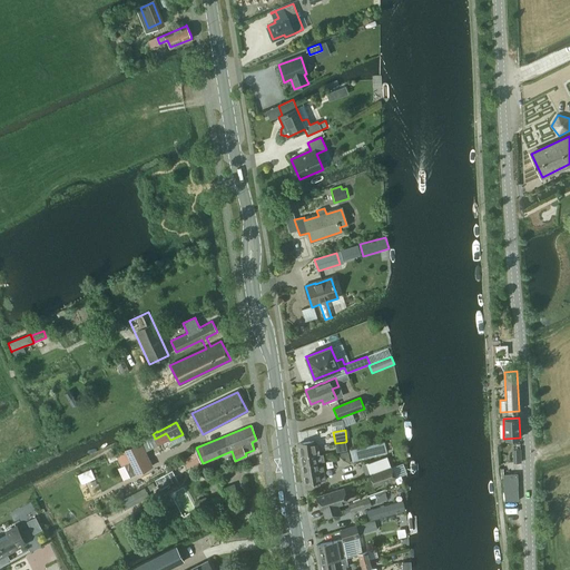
[(154,435),(116,454),(117,458),(121,467),(128,479),(136,475),(150,468),(143,453),(145,451),(158,444),(155,439),(154,435)]
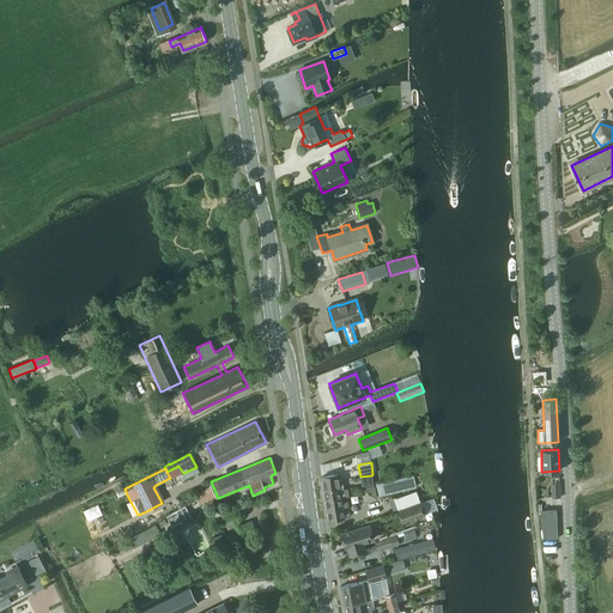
[(169,474),(174,481),(183,477),(178,469),(169,474)]
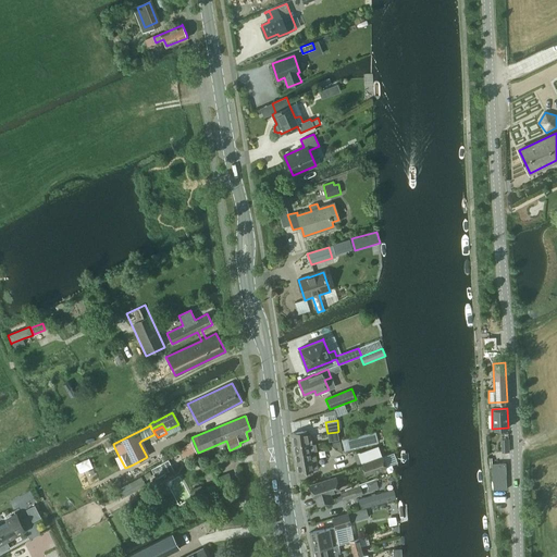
[(307,435),(306,431),(293,434),(294,444),(308,442),(308,438),(310,438),(310,435),(307,435)]
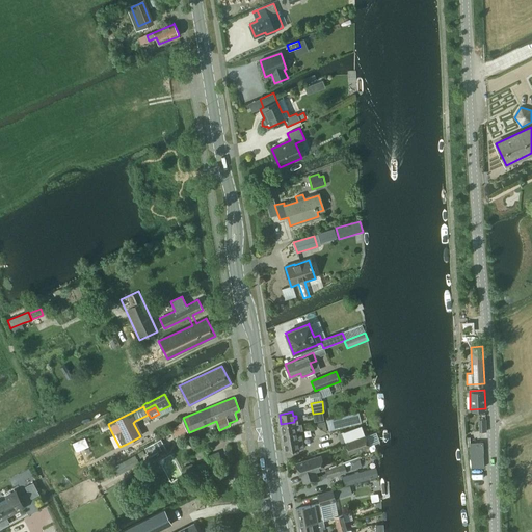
[(314,422),(324,420),(322,413),(313,414),(314,422)]
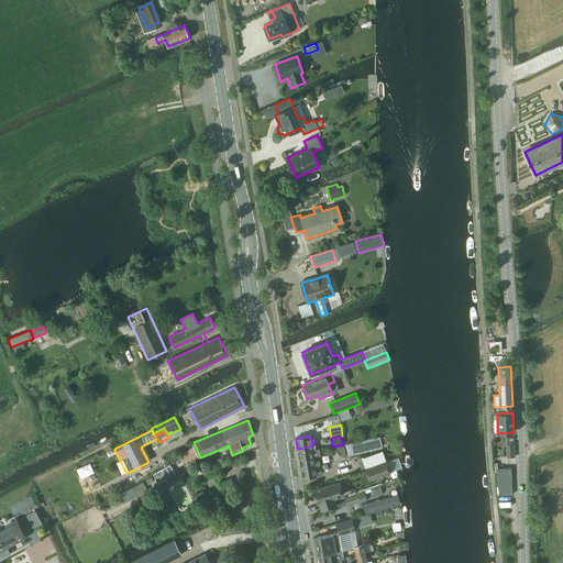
[(349,455),(381,446),(378,438),(346,445),(349,455)]
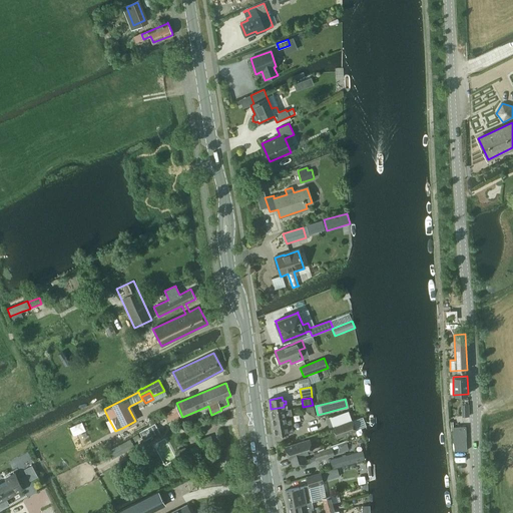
[(287,410),(286,404),(284,404),(284,407),(271,409),(272,418),(292,415),(291,409),(287,410)]
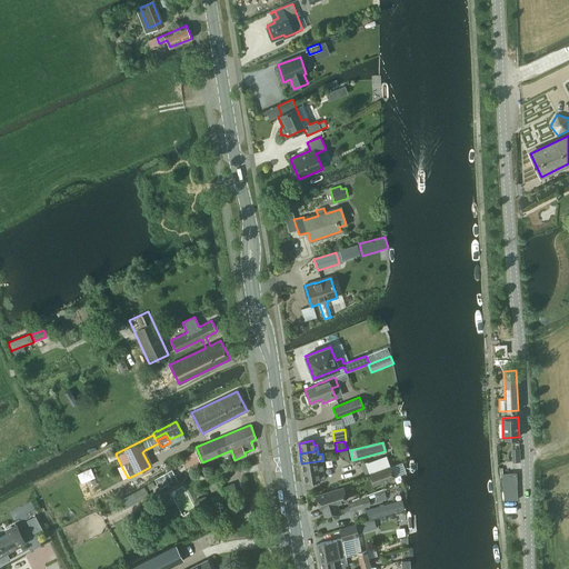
[(337,466),(350,465),(348,451),(336,452),(337,466)]
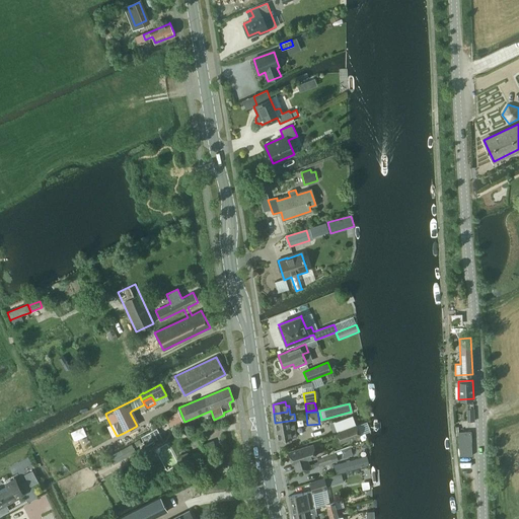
[(290,426),(289,421),(295,420),(275,423),(278,440),(292,438),(295,437),(293,425),(290,426)]
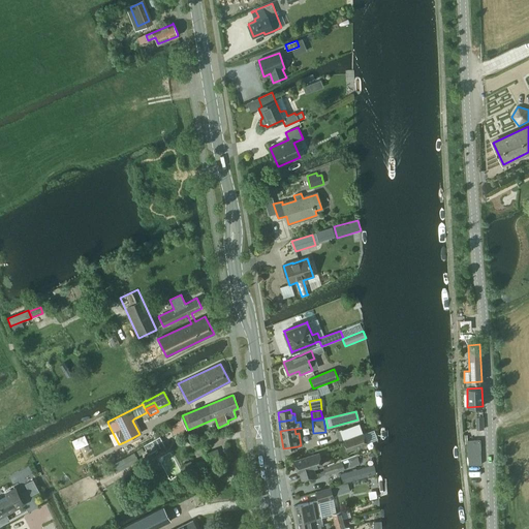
[(377,439),(374,430),(343,441),(347,452),(377,439)]
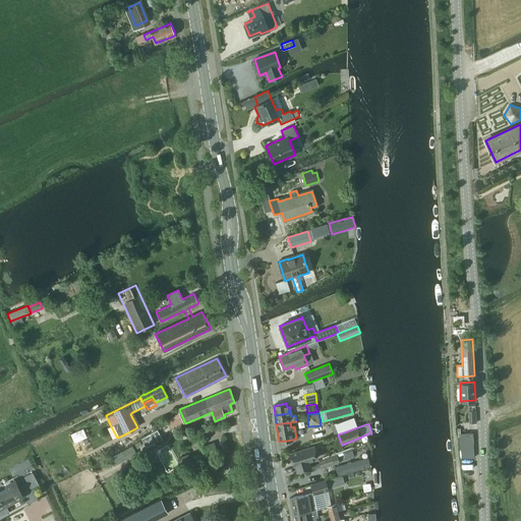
[(70,435),(73,443),(87,437),(82,428),(70,435)]
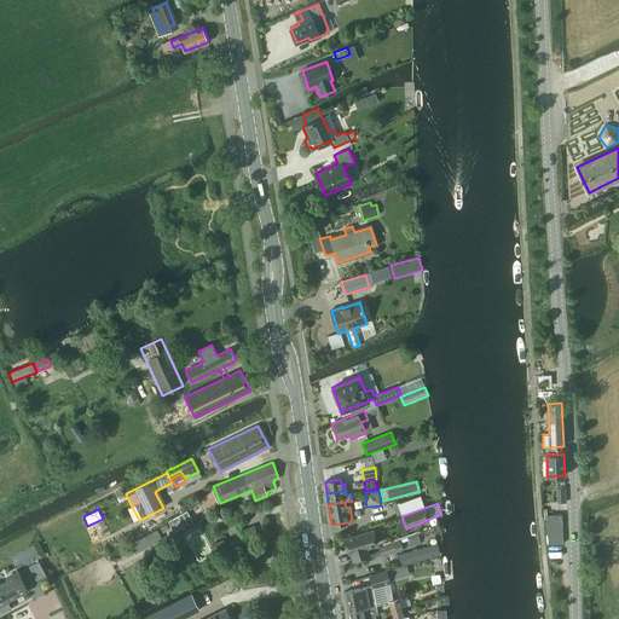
[(187,510),(168,521),(174,532),(194,521),(187,510)]
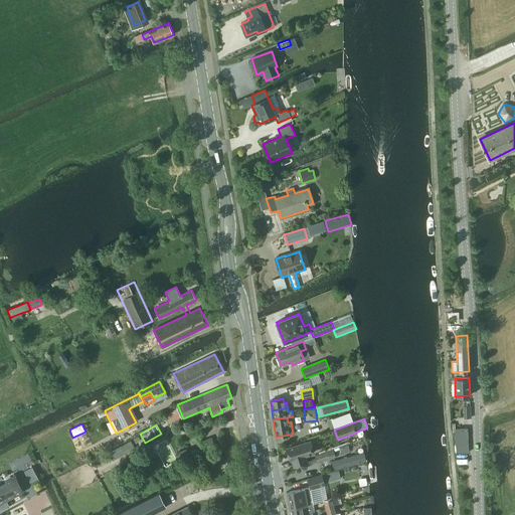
[(456,453),(457,453),(468,453),(467,428),(455,428),(456,453)]
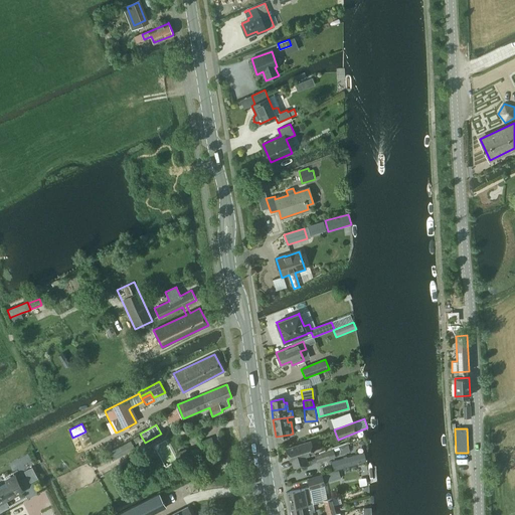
[(118,439),(121,444),(131,439),(128,433),(118,439)]
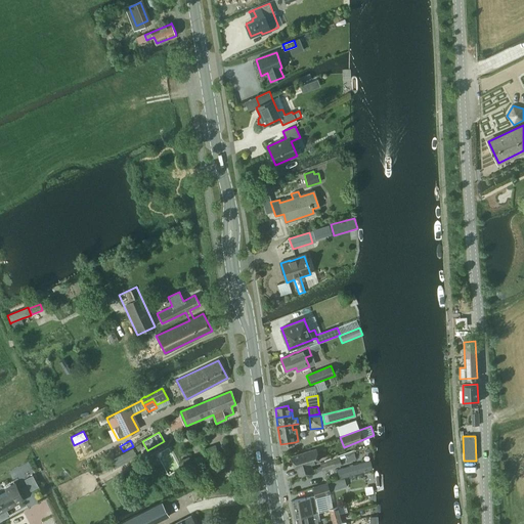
[(110,461),(114,468),(137,456),(133,448),(110,461)]
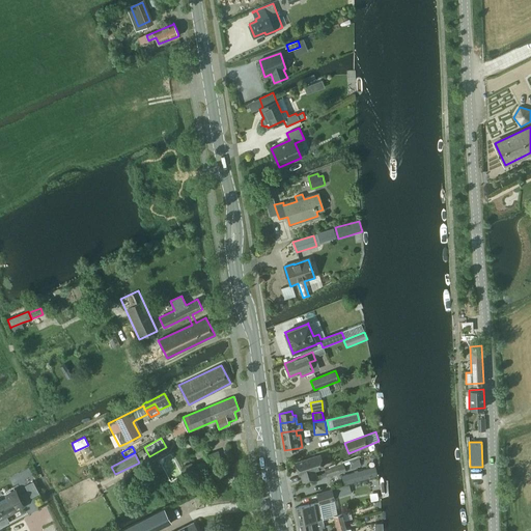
[(319,455),(296,463),(300,474),(301,474),(303,480),(316,477),(314,470),(323,467),(319,455)]
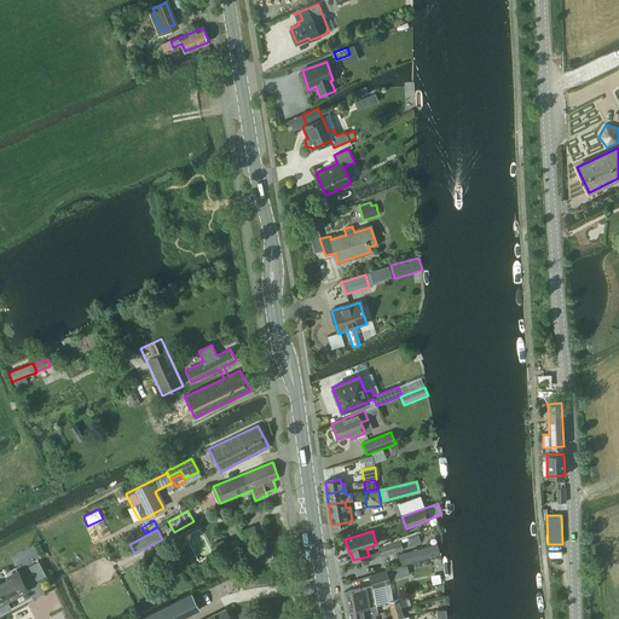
[(224,539),(212,543),(214,553),(226,548),(224,539)]
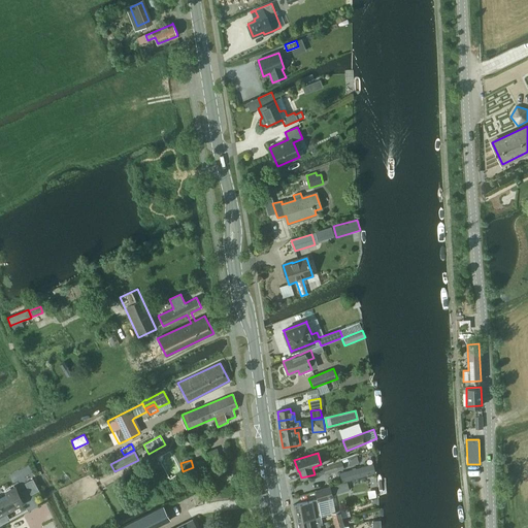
[(325,475),(344,469),(341,462),(323,468),(325,475)]
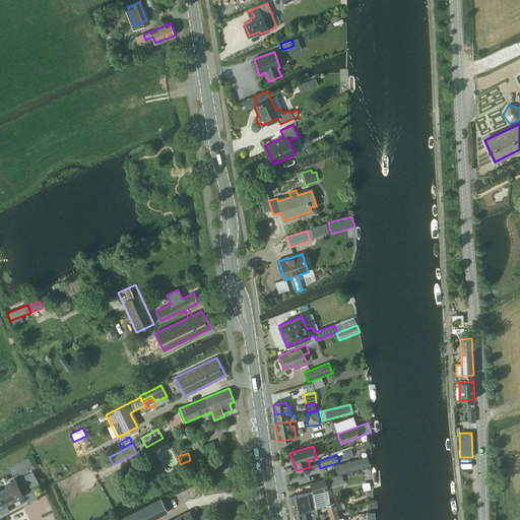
[(370,467),(368,457),(350,462),(350,460),(346,461),(347,463),(334,466),(336,476),(370,467)]
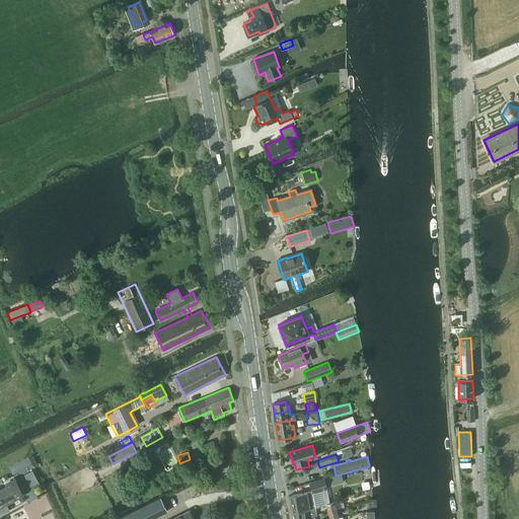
[(38,482),(31,471),(24,474),(30,486),(38,482)]
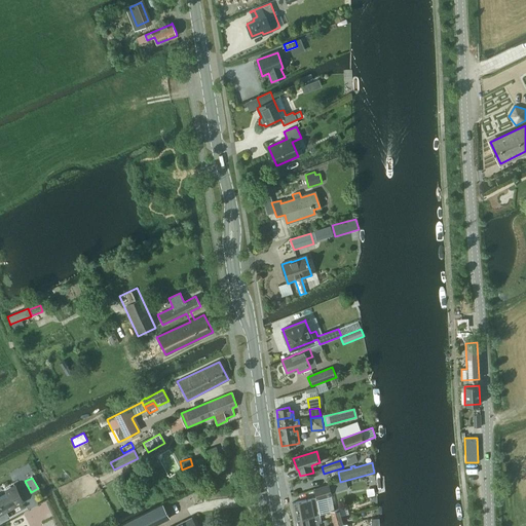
[(313,490),(316,498),(316,499),(327,496),(331,495),(331,494),(348,488),(345,481),(337,483),(313,490)]
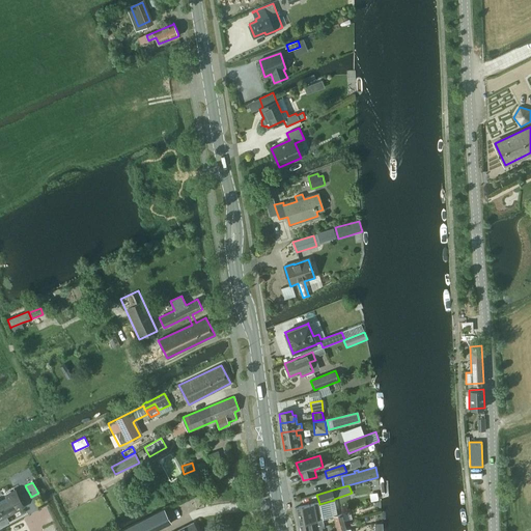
[(0,527),(9,523),(5,514),(14,510),(14,509),(22,504),(16,492),(0,499),(0,527)]
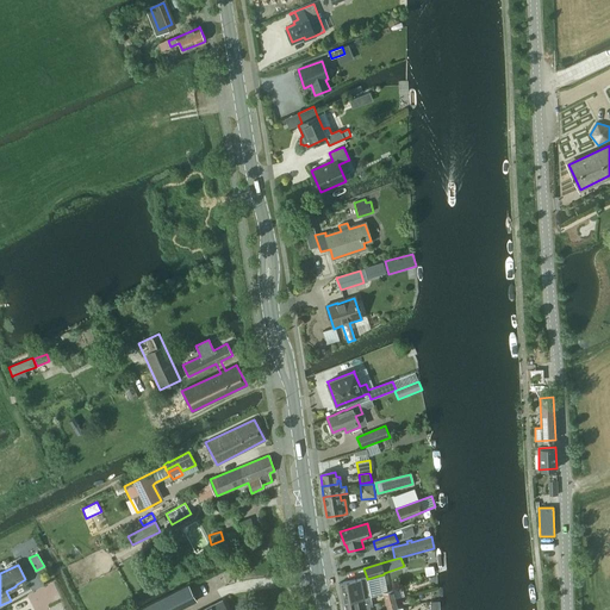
[(338,584),(343,602),(366,598),(371,597),(383,593),(379,576),(367,579),(367,578),(360,579),(338,584)]
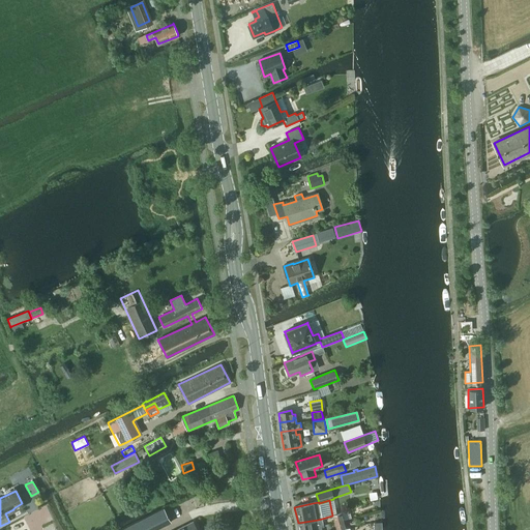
[(164,507),(142,519),(147,529),(156,529),(172,523),(167,513),(165,509),(164,507)]
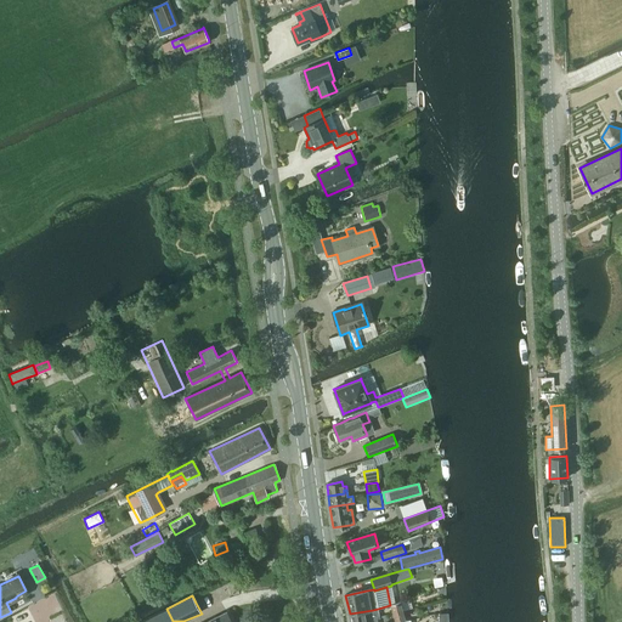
[(410,599),(390,605),(393,614),(402,611),(412,609),(410,599)]
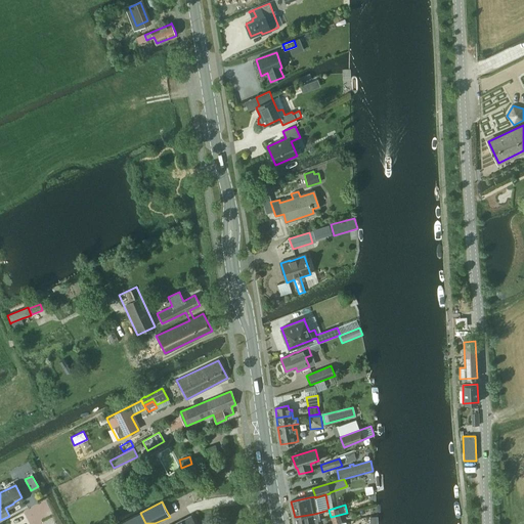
[(145,523),(140,513),(119,523),(145,523)]
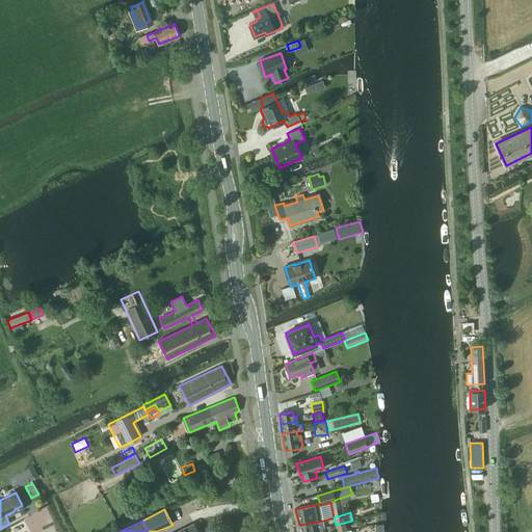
[(299,531),(308,531),(314,531),(314,530),(321,529),(324,527),(323,521),(319,522),(299,525),(299,531)]
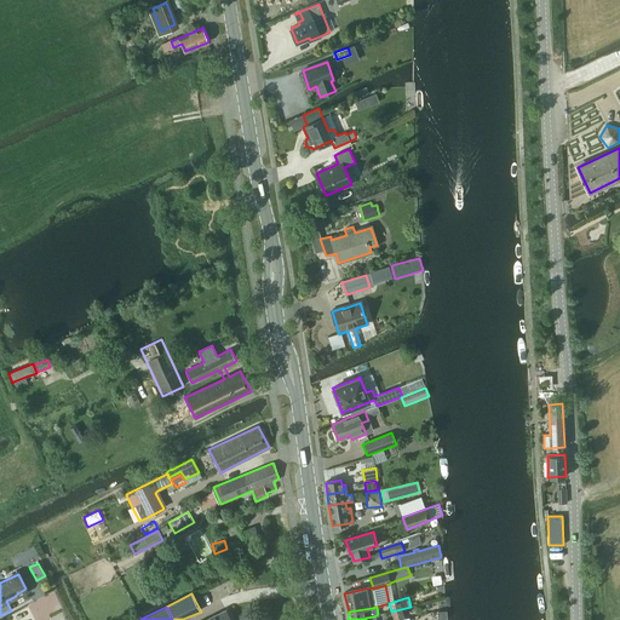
[(230,619),(225,609),(205,619),(230,619)]
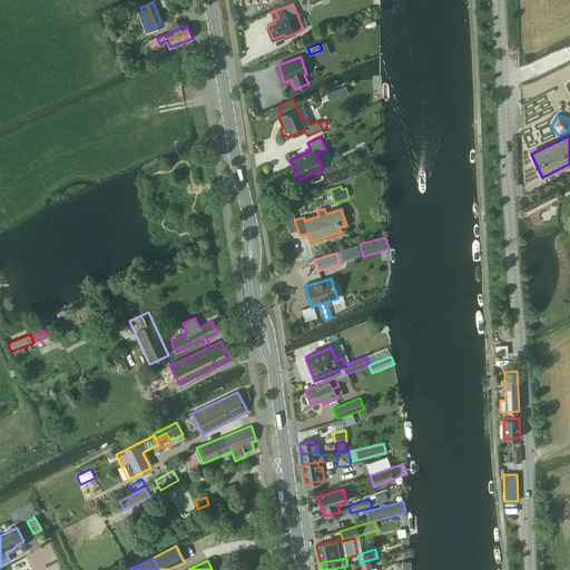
[(371,567),(369,560),(360,562),(362,569),(371,567)]
